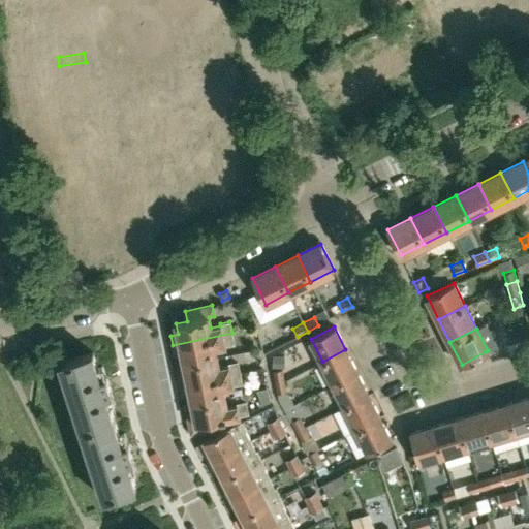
[(215,347),(224,345),(225,346),(235,344),(232,333),(173,345),(175,354),(182,353),(184,363),(217,356),(215,347)]
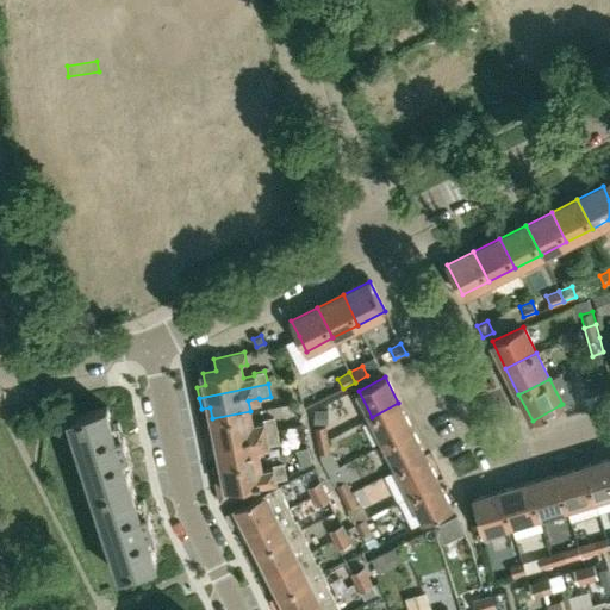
[(372,417),(385,443),(411,429),(398,403),(372,417)]
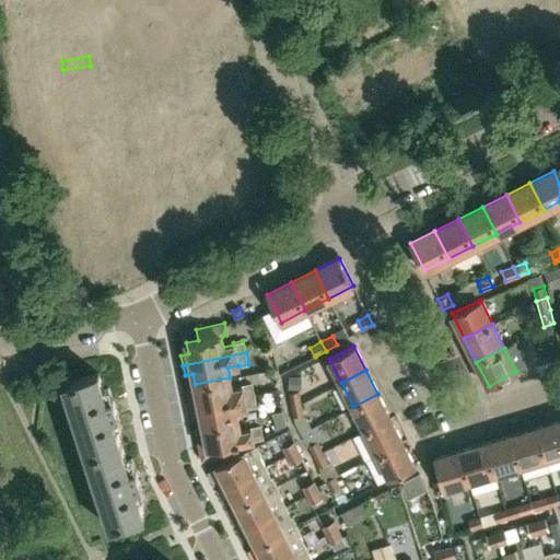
[(118,415),(113,398),(107,400),(98,372),(63,383),(86,455),(121,444),(113,417),(118,415)]
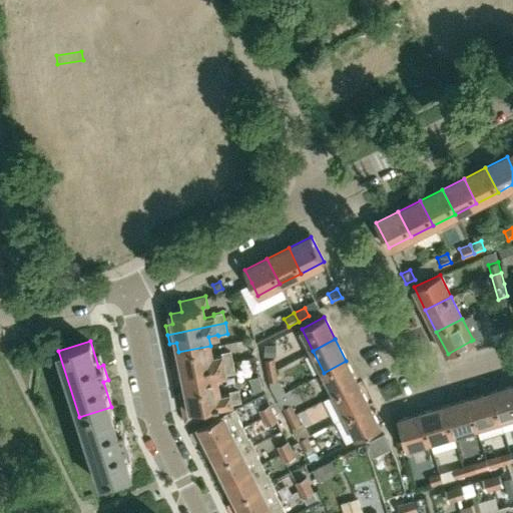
[(265,344),(265,357),(277,357),(277,344),(265,344)]
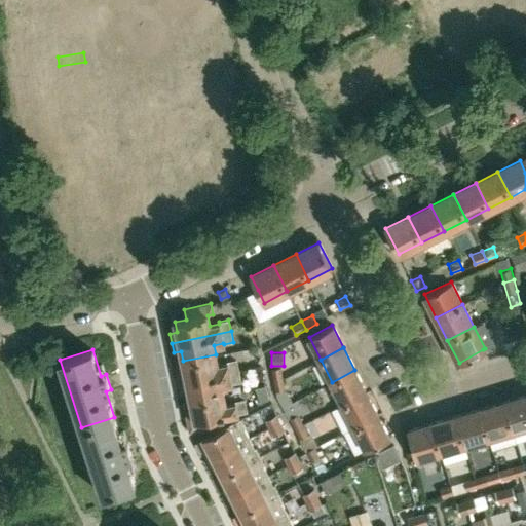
[(218,365),(216,354),(183,361),(185,371),(178,373),(180,382),(239,370),(236,360),(227,362),(228,363),(218,365)]
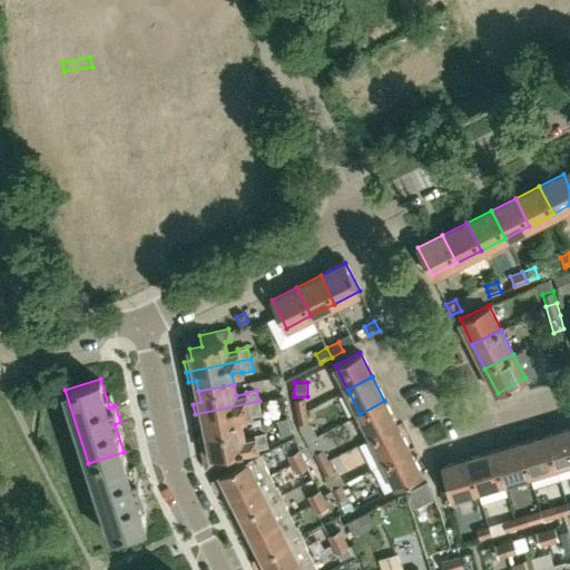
[(304,397),(293,400),(296,416),(307,410),(304,397)]
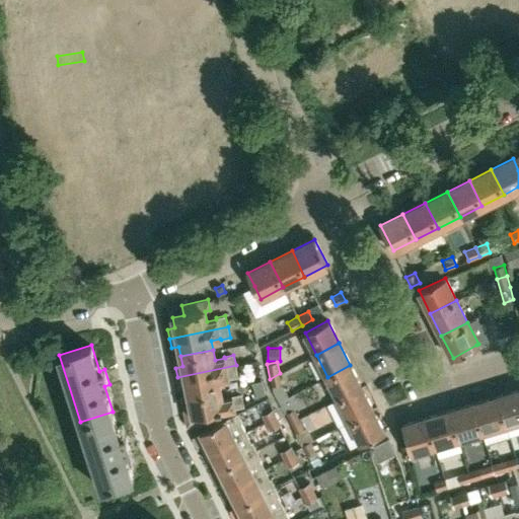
[(219,380),(228,377),(228,379),(238,377),(236,365),(177,377),(179,386),(187,385),(189,395),(221,389),(219,380)]
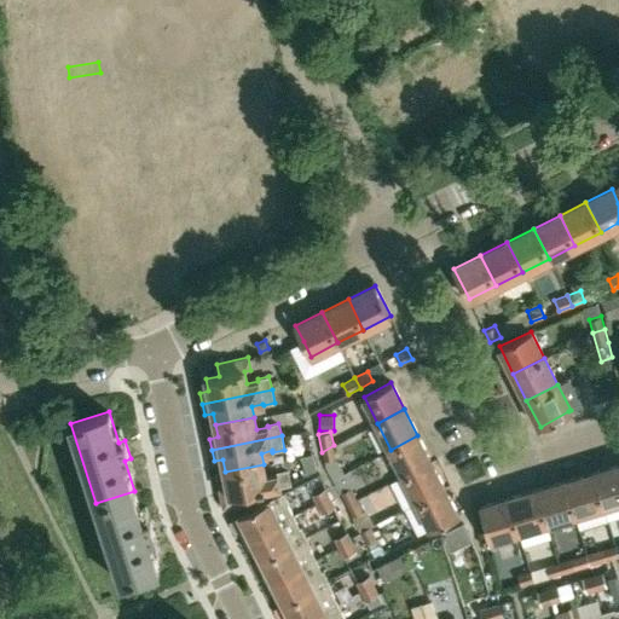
[(391,450),(404,475),(431,462),(417,435),(391,450)]
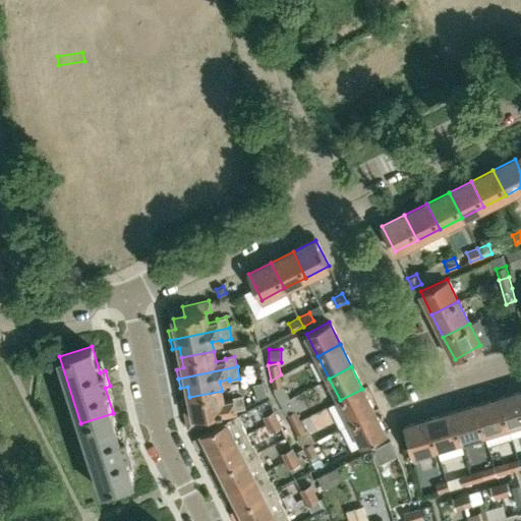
[(283,385),(281,374),(271,381),(273,388),(283,385)]
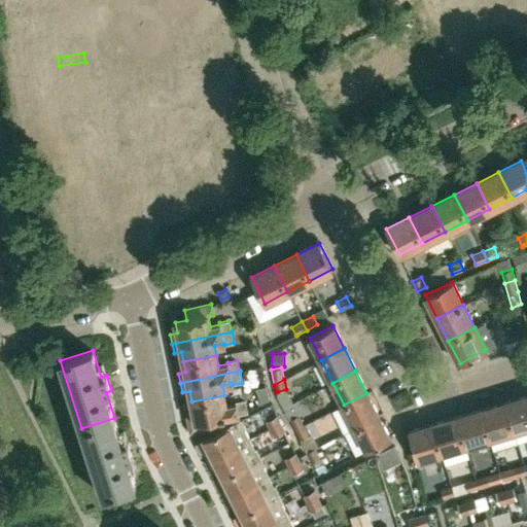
[(378,416),(366,393),(344,405),(345,407),(336,411),(341,421),(350,416),(355,427),(378,416)]
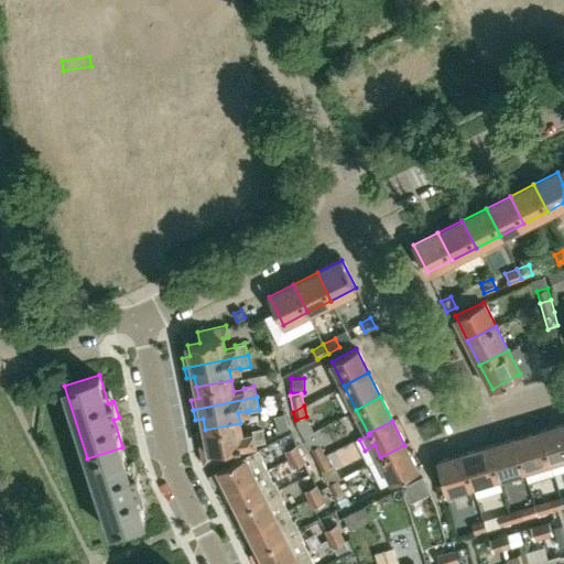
[(310,422),(296,424),(303,437),(314,431),(310,422)]
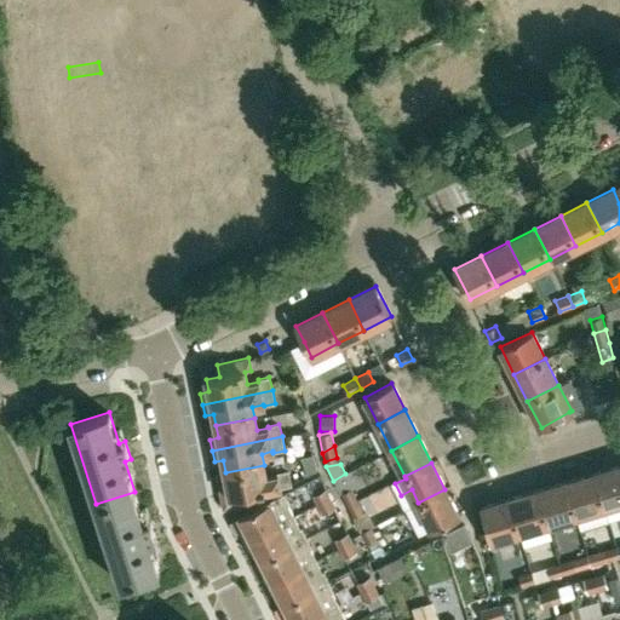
[(247,504),(245,493),(273,488),(280,486),(280,488),(292,486),(288,470),(277,472),(277,474),(267,476),(264,465),(225,472),(228,484),(219,486),(222,498),(220,498),(223,509),(247,504)]
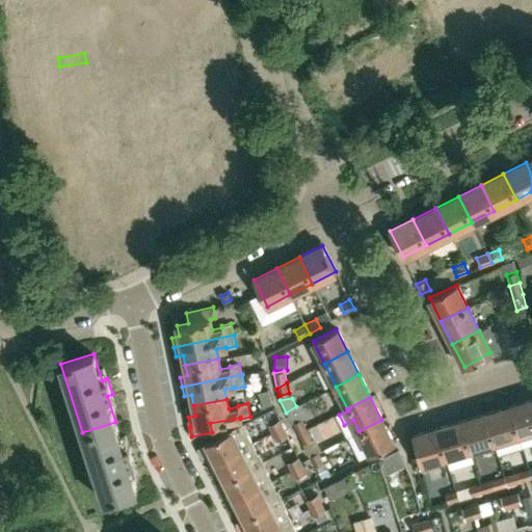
[(531,399),(510,406),(519,434),(531,430),(531,399)]
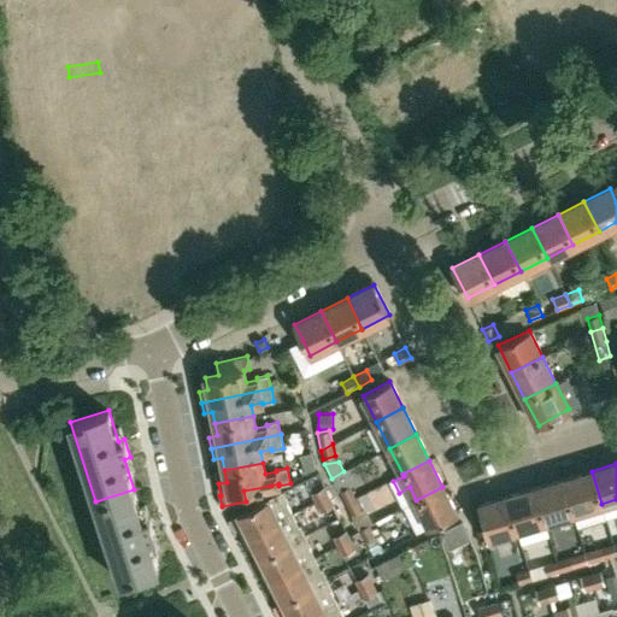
[(344,471),(331,479),(335,487),(352,479),(347,469),(344,471)]
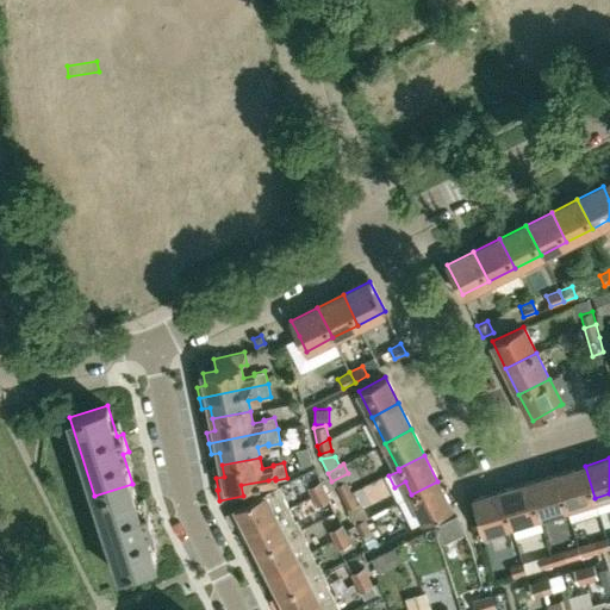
[(585,466),(556,474),(567,506),(595,498),(585,466)]
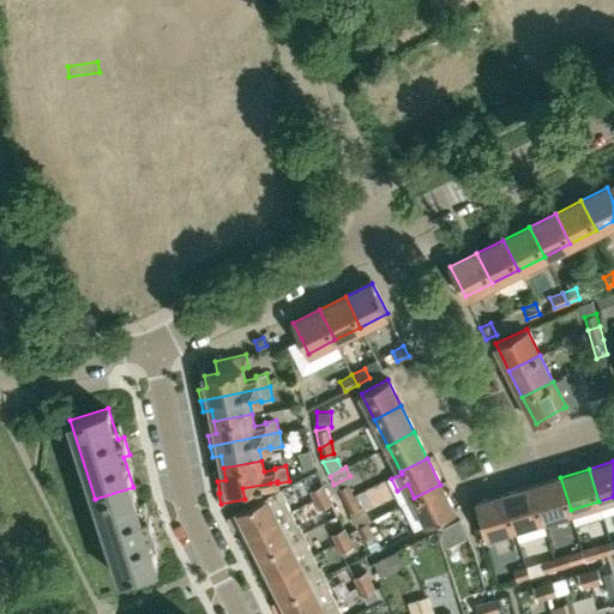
[(560,477),(533,486),(542,518),(571,510),(560,477)]
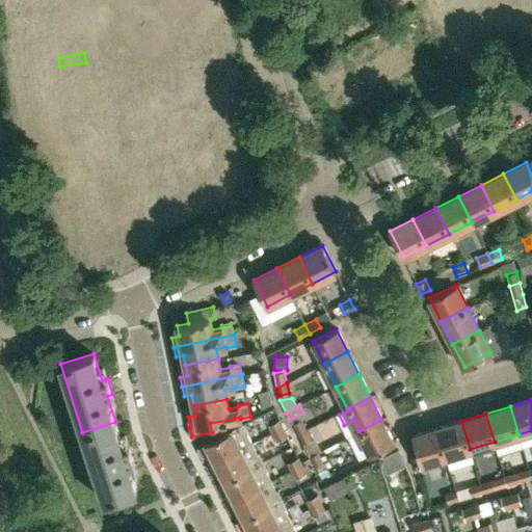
[(308,429),(301,419),(292,423),(298,434),(308,429)]
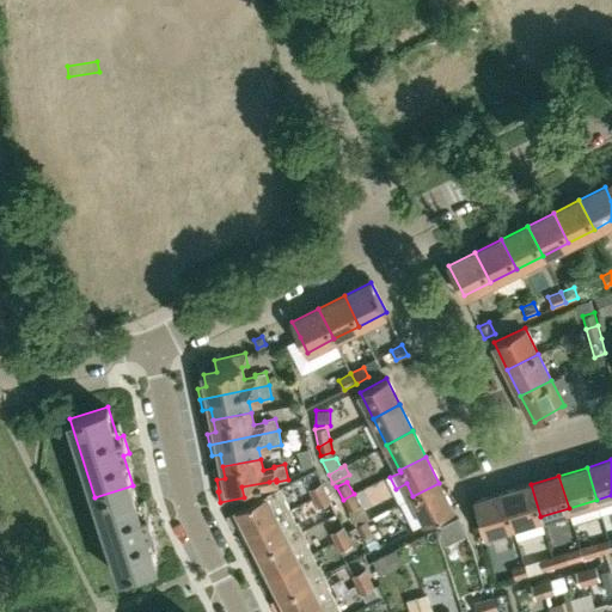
[(322,483),(320,483),(308,489),(313,499),(326,491),(322,483)]
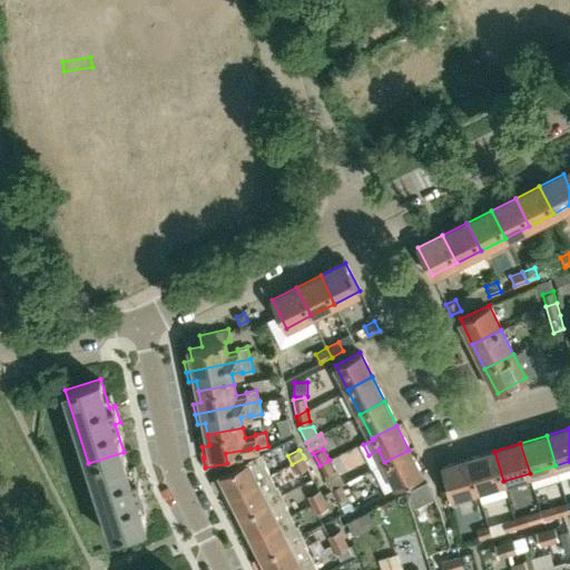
[(384,462),(396,487),(422,474),(409,450),(384,462)]
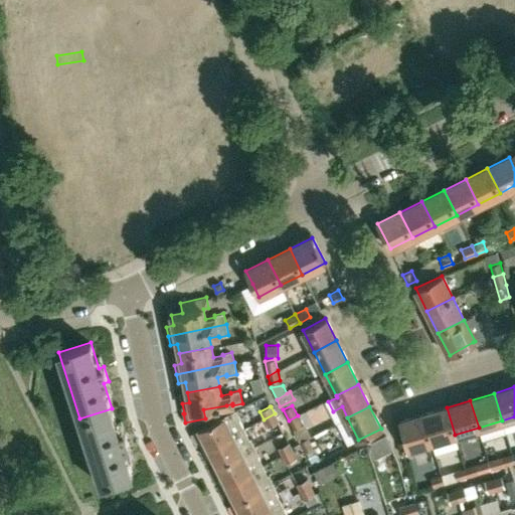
[(447,407),(423,414),(432,442),(455,435),(447,407)]
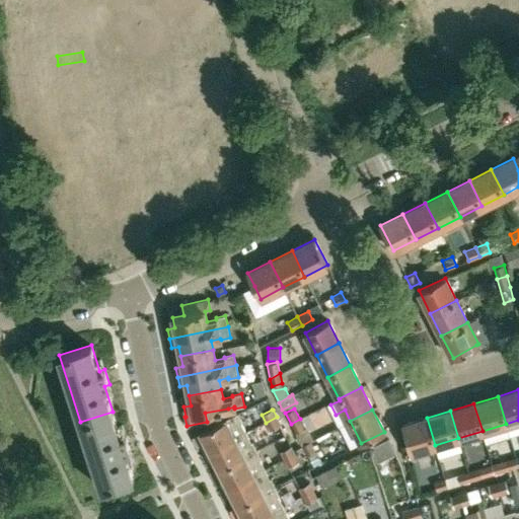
[(131,451),(126,435),(121,437),(113,412),(80,422),(101,489),(134,478),(126,452),(131,451)]
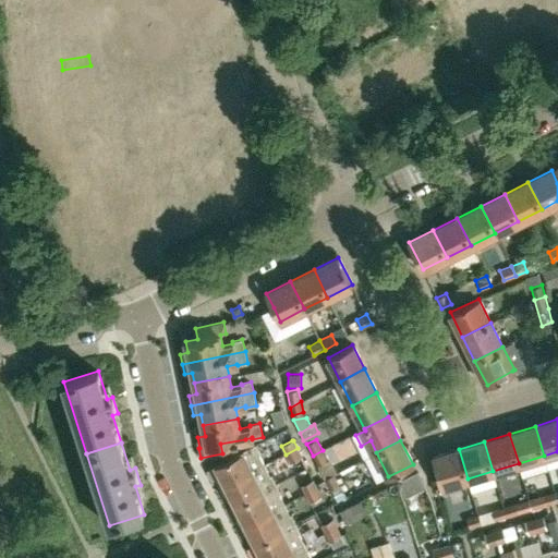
[(243,450),(216,463),(222,476),(219,478),(222,486),(265,465),(258,453),(261,453),(256,444),(244,450),(243,450)]
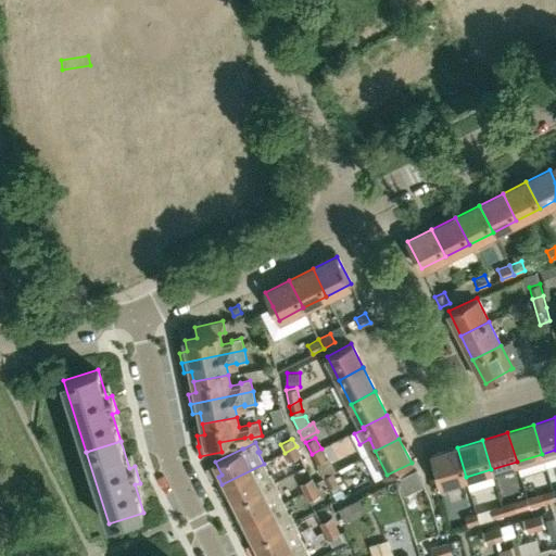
[(301,455),(297,446),(285,453),(289,460),(301,455)]
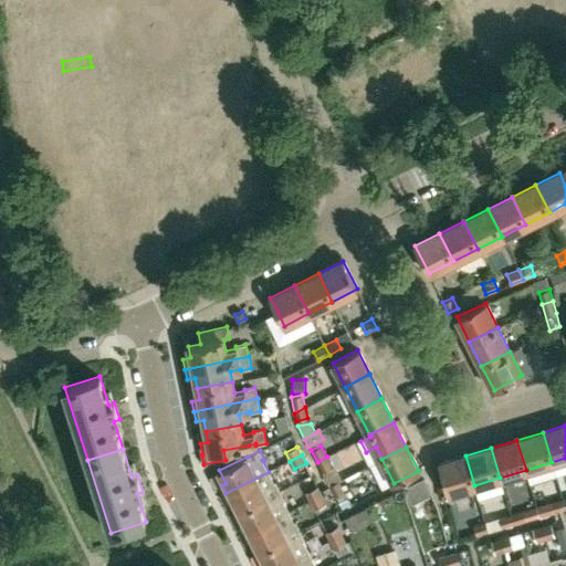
[(439,463),(448,494),(474,485),(465,456),(439,463)]
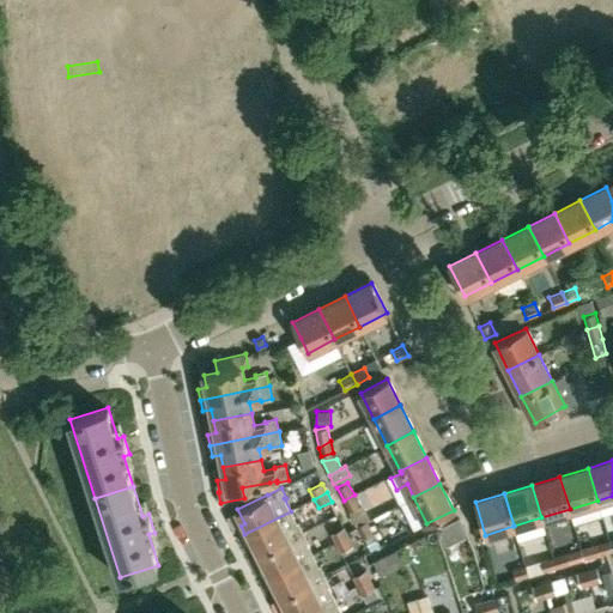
[(344,501),(349,511),(357,527),(368,521),(359,505),(354,495),(344,501)]
